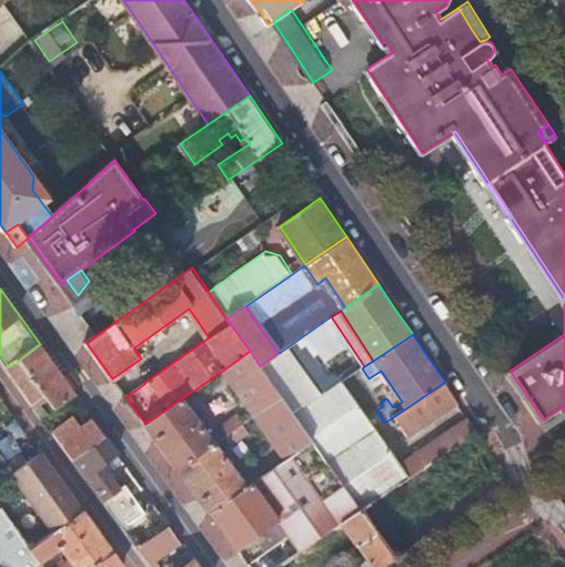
[(346,340),(275,390),(281,396),(293,414),(343,381),(349,376),(362,368),(364,366),(346,340)]
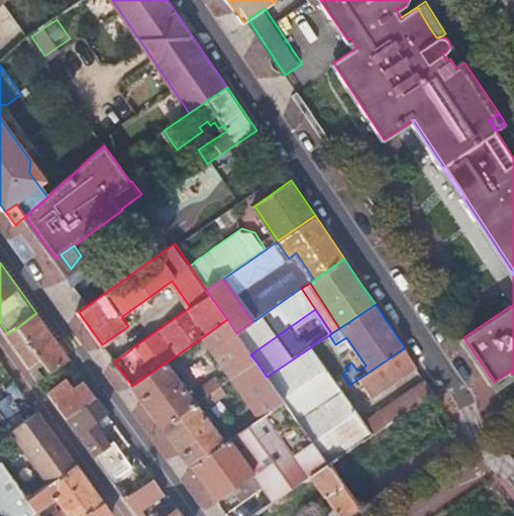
[(46,328),(36,313),(14,330),(8,334),(18,349),(46,328)]
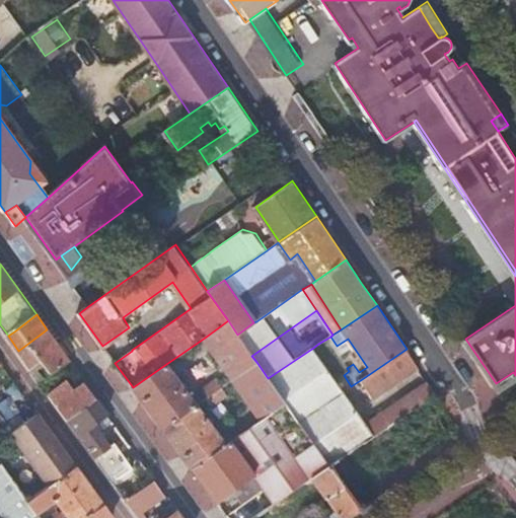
[(237,335),(228,320),(205,338),(233,378),(256,362),(251,356),(237,335)]
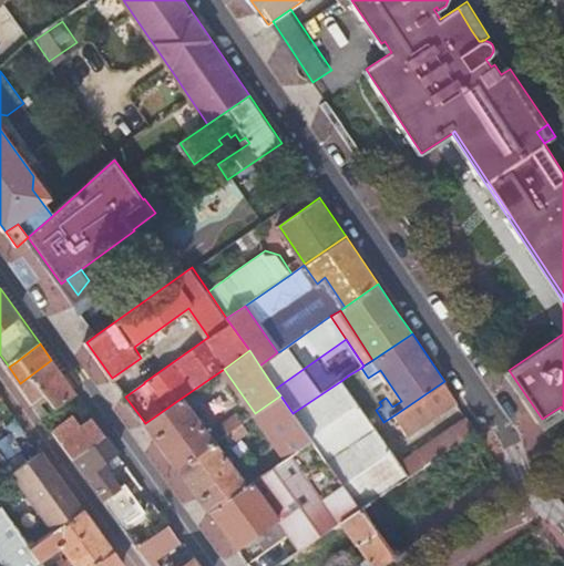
[(75,393),(51,360),(20,383),(21,386),(34,403),(47,394),(57,408),(75,393)]
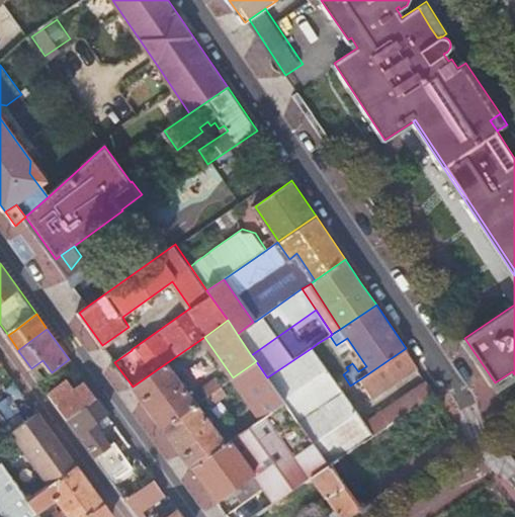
[(267,377),(284,402),(296,421),(343,391),(313,347),(267,377)]
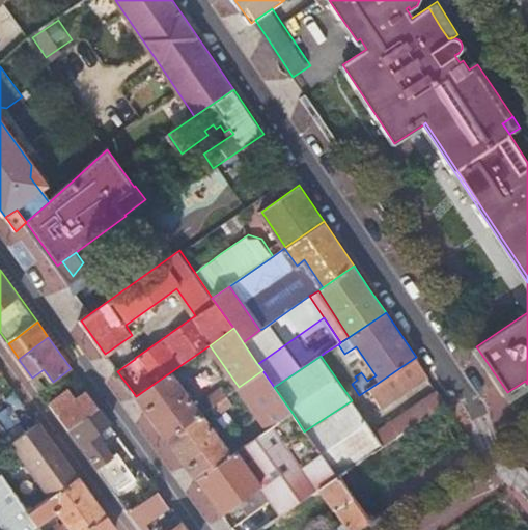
[(428,375),(416,357),(370,388),(383,407),(428,375)]
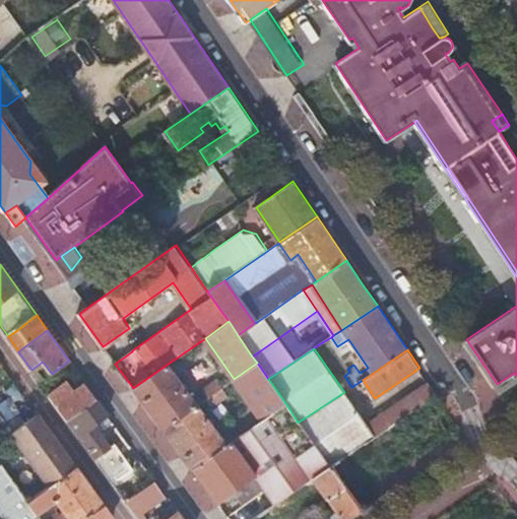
[(494,386),(497,384),(481,362),(479,364),(494,386)]
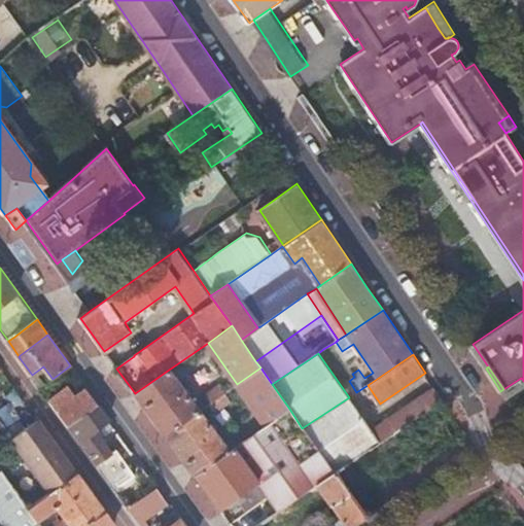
[(260,367),(237,384),(265,425),(289,409),(272,384),(260,367)]
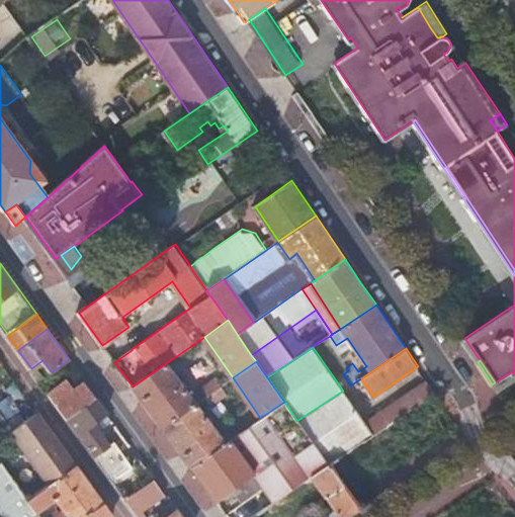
[(166,363),(133,386),(162,427),(195,404),(166,363)]
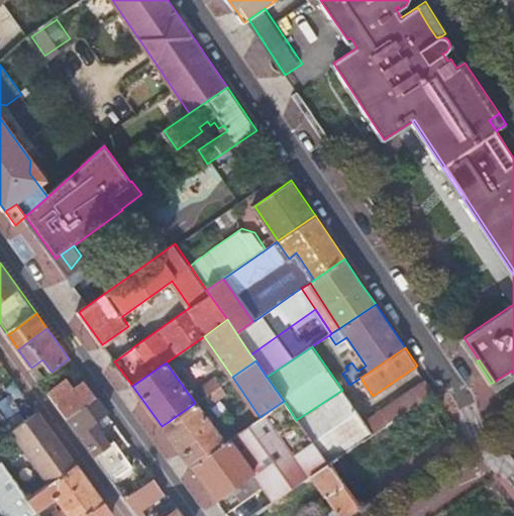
[(342,390),(296,420),(326,462),(326,463),(327,462),(414,406),(435,392),(426,378),(364,420),(342,390)]
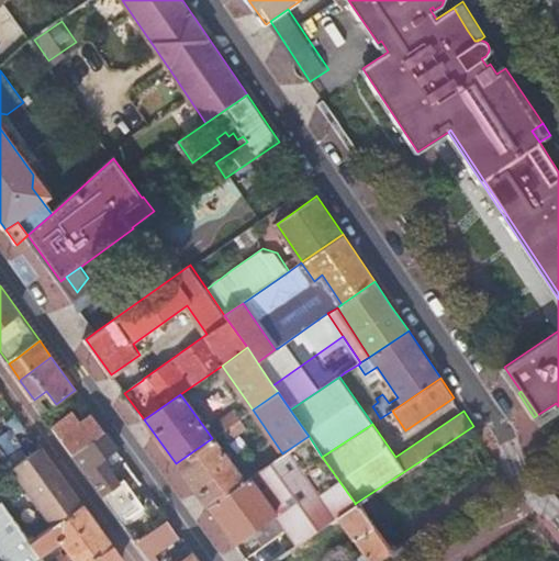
[(221,421),(226,428),(238,419),(233,412),(221,421)]
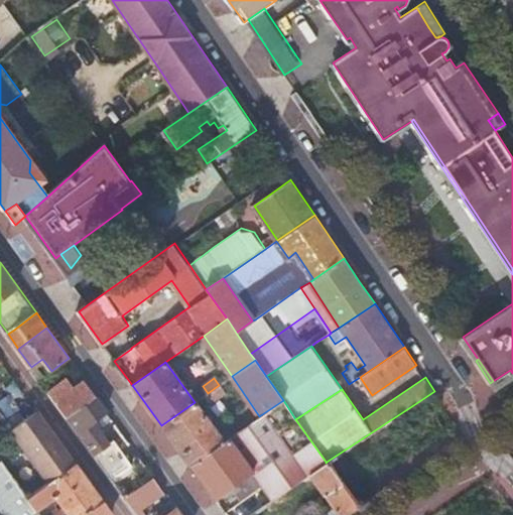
[(96,395),(86,381),(56,402),(68,416),(96,395)]
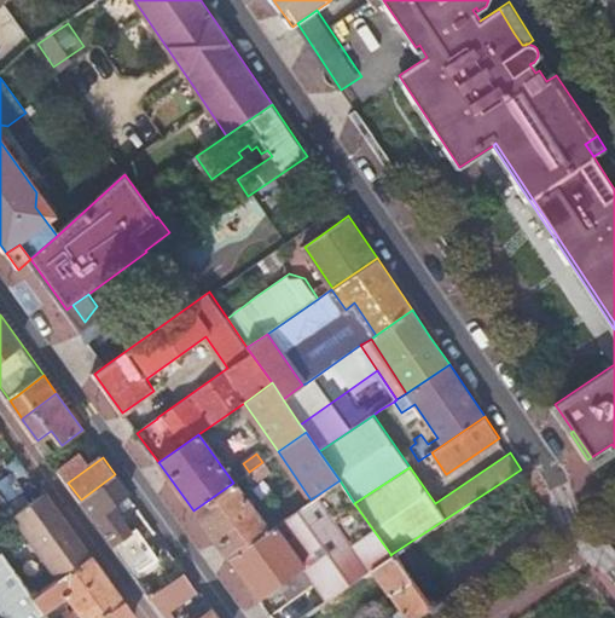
[(129,495),(115,474),(81,500),(110,541),(135,575),(158,559),(145,541),(137,529),(133,531),(114,506),(129,495)]
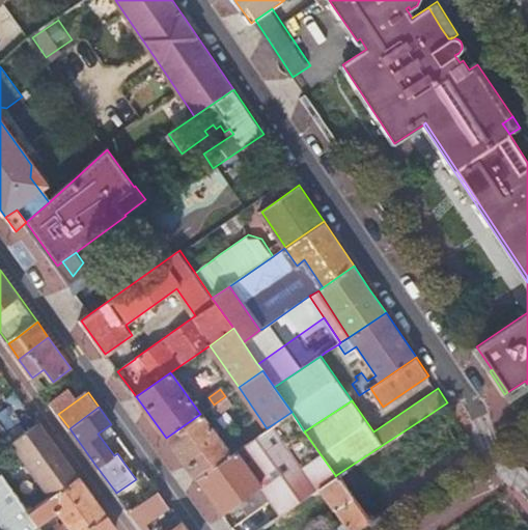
[(230,454),(196,478),(222,515),(246,499),(249,503),(243,507),(248,514),(249,517),(271,501),(280,514),(308,495),(317,487),(335,475),(304,431),(292,412),(267,428),(230,454)]
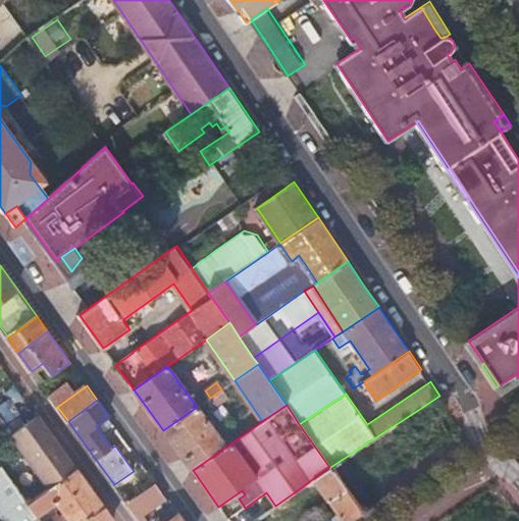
[(197,407),(163,430),(193,470),(226,447),(197,407)]
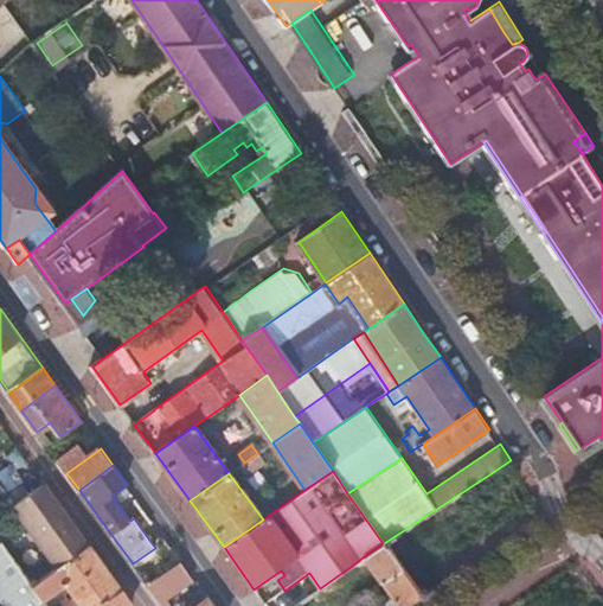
[(89,544),(45,483),(17,504),(61,566),(89,544)]
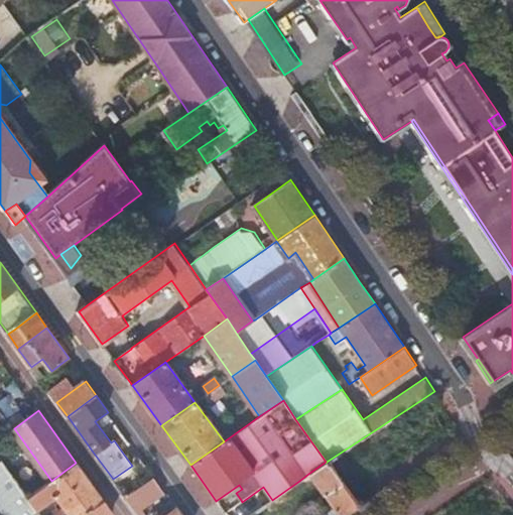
[(40,514),(36,509),(28,497),(1,461),(0,461),(0,508),(5,514),(40,514)]
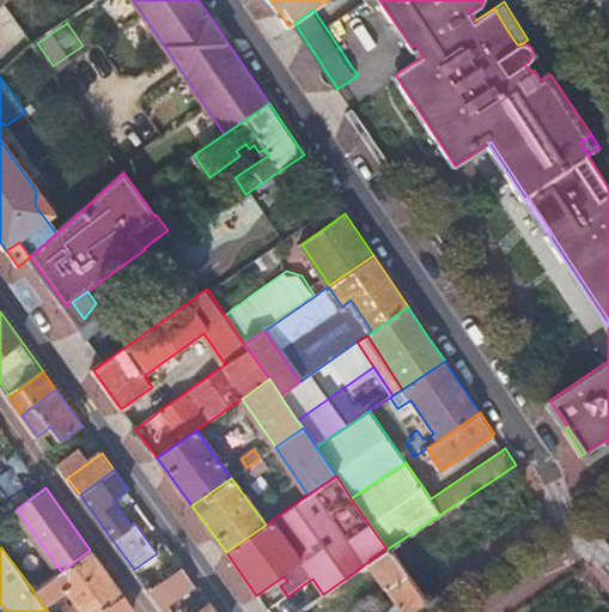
[(387,549),(366,563),(384,588),(405,573),(388,549),(387,550),(387,549)]
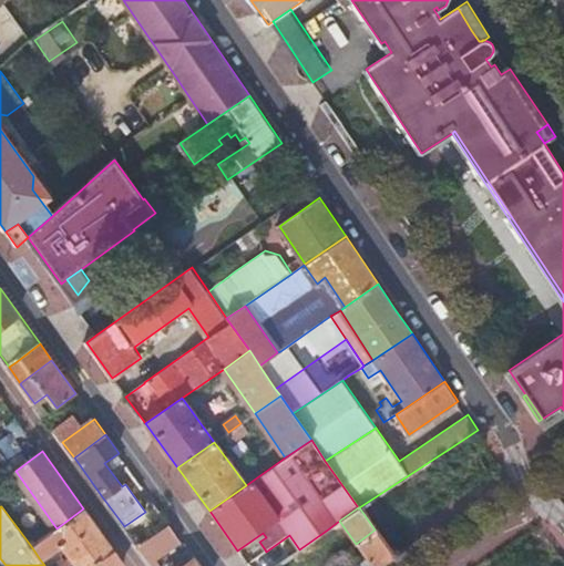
[(89,565),(113,549),(83,508),(57,528),(31,546),(40,559),(60,545),(71,561),(62,565),(89,565)]
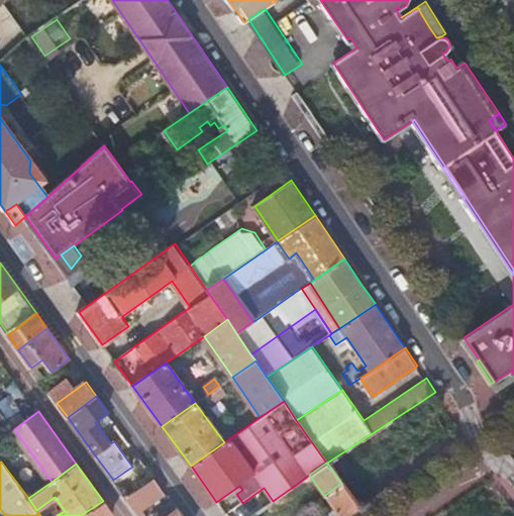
[(166,493),(156,478),(127,499),(138,515),(147,515),(143,509),(166,493)]
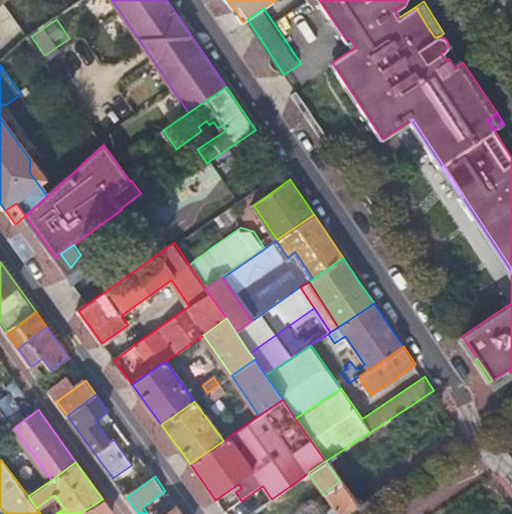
[(340,481),(323,494),(337,513),(345,513),(357,506),(340,481)]
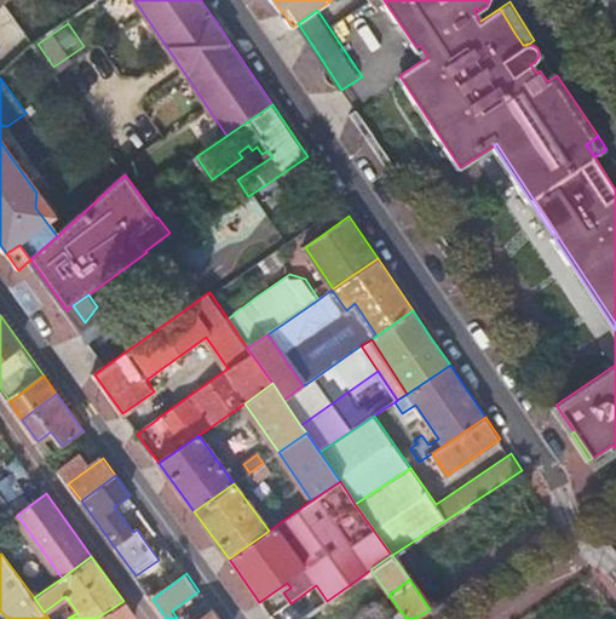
[(358,618),(385,618),(383,614),(389,609),(383,600),(360,617),(358,618)]
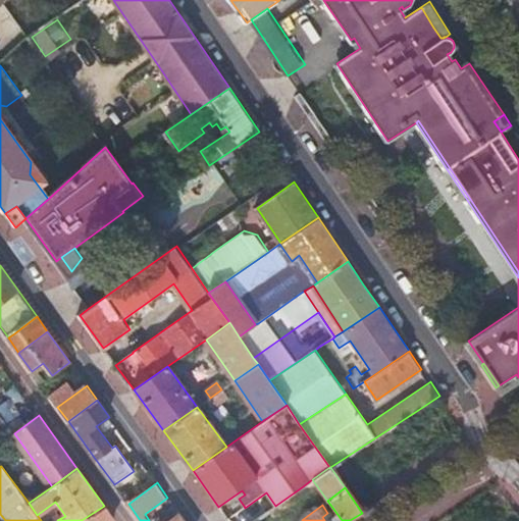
[(114,520),(104,506),(82,520),(114,520)]
